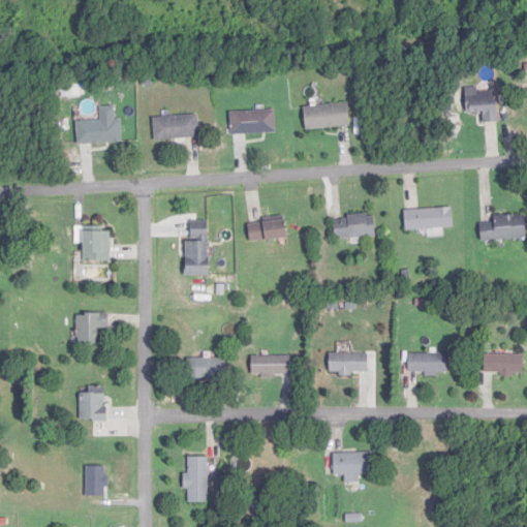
[(496,121),(494,88),(464,89),(466,112),(482,111),(483,122),(496,121)]
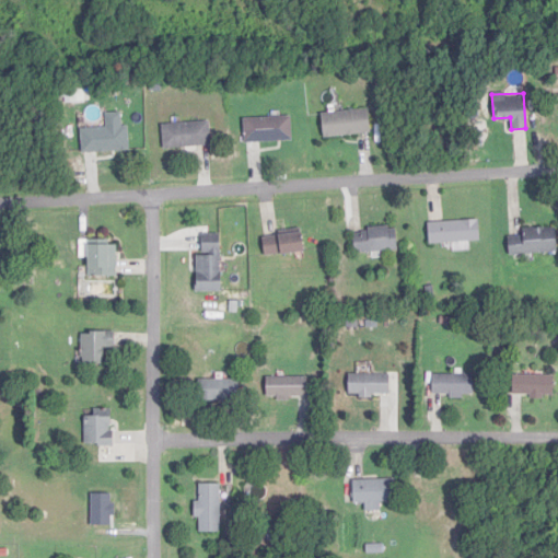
[(324,137),(370,131),(367,107),(321,113),(324,137)]
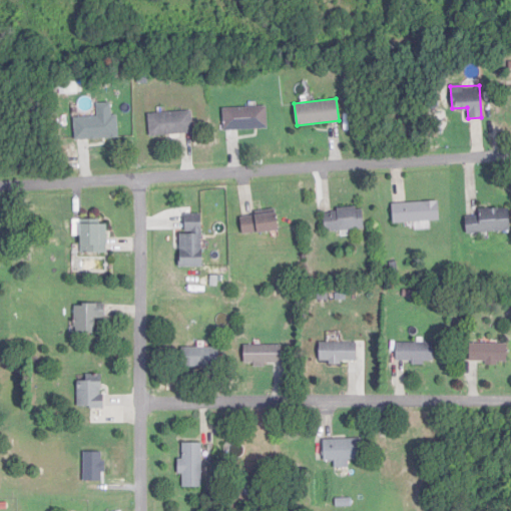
[(266,105),(222,107),(223,129),(266,128),(266,105)]
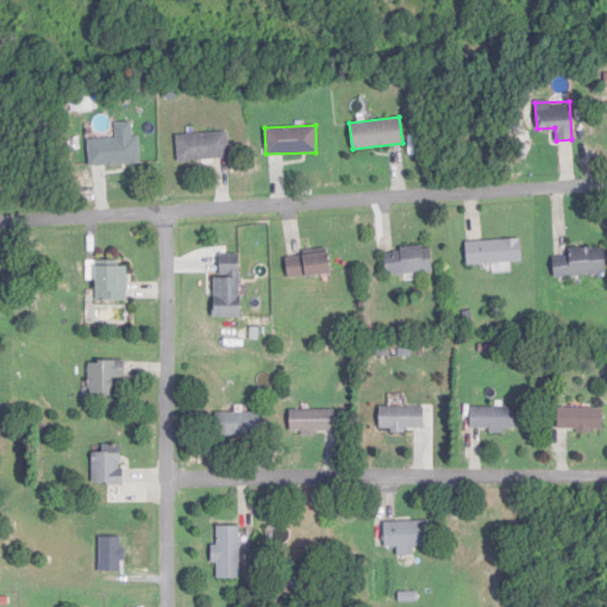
[(227,131),(175,133),(176,160),(229,157),(227,131)]
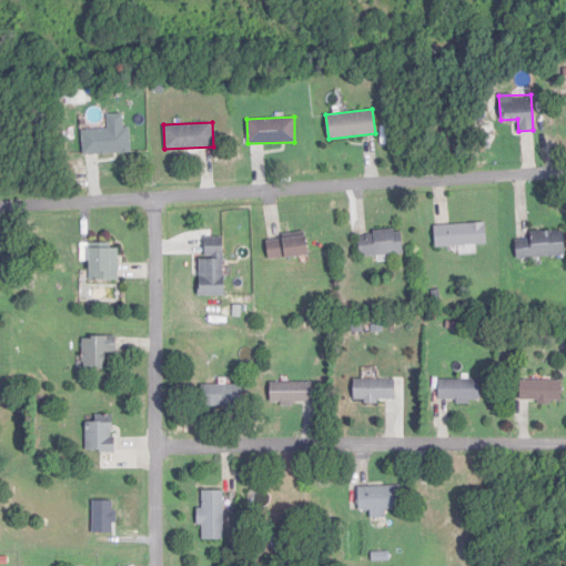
[(82,154),(130,152),(130,128),(81,129),(82,154)]
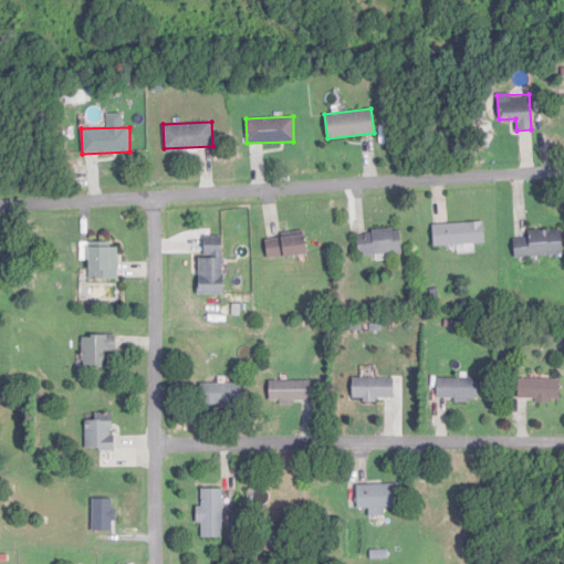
[(484,243),(483,222),(432,225),(434,246),(484,243)]
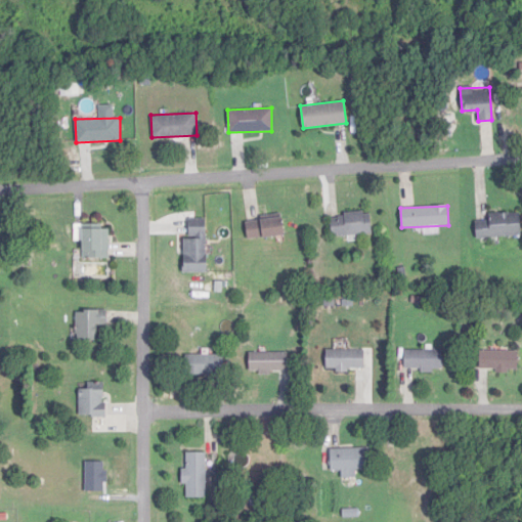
[(370,211),(330,213),(331,235),(371,233),(370,211)]
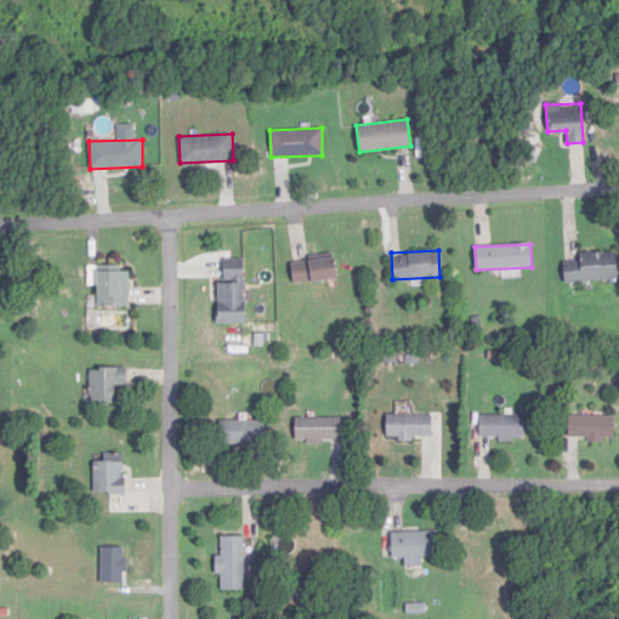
[(564,283),(617,279),(615,251),(562,255),(564,283)]
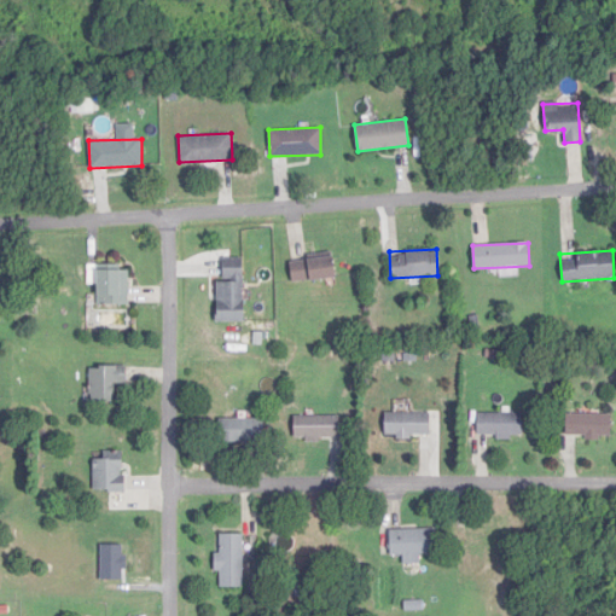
[(333,277),(331,255),(289,261),(291,282),(333,277)]
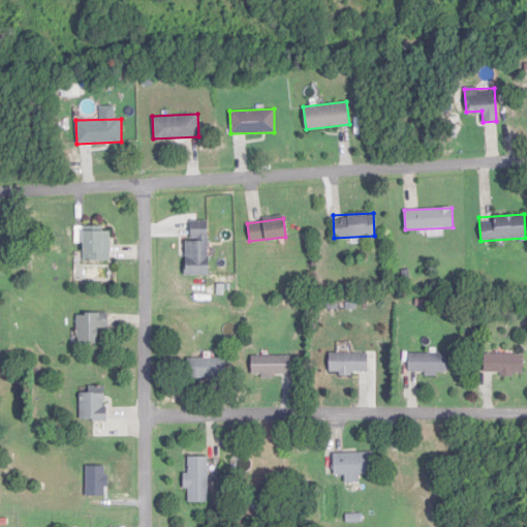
[(208,274),(207,220),(185,220),(185,274),(208,274)]
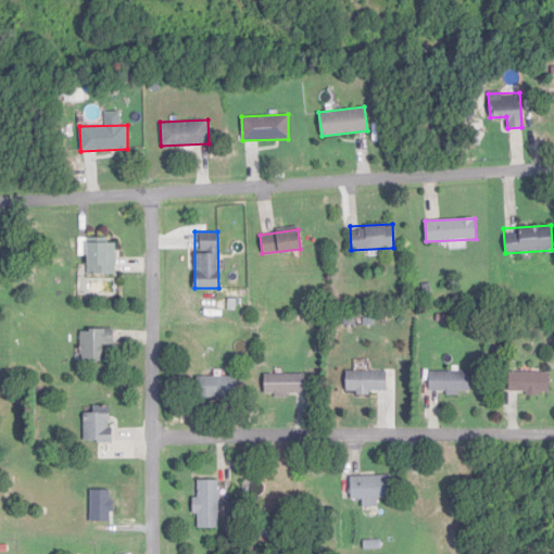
[(86,273),(115,273),(115,238),(86,238),(86,273)]
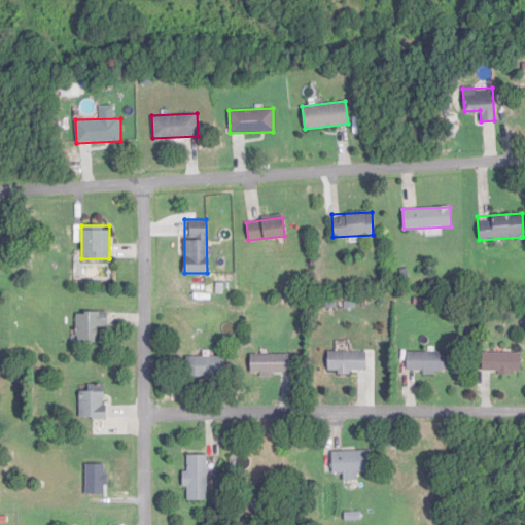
[(107,311),(76,311),(76,342),(96,342),(96,325),(107,325),(107,311)]
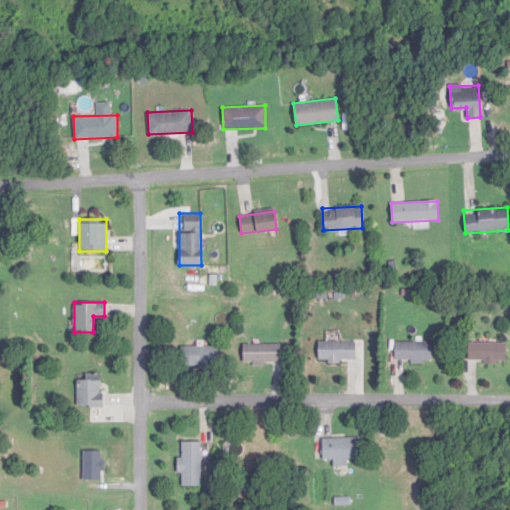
[(356,340),(318,340),(318,360),(356,360),(356,340)]
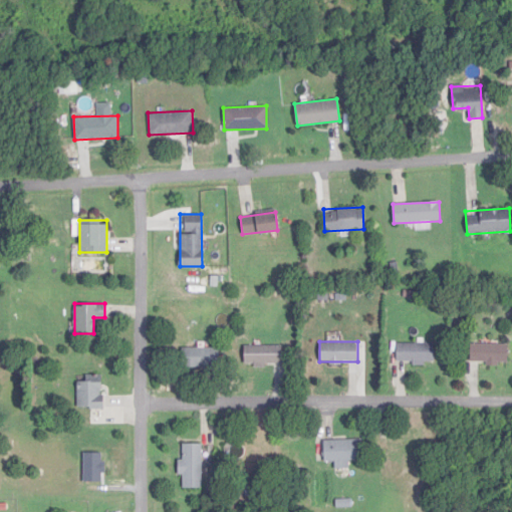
[(434,361),(434,341),(396,341),(396,361),(434,361)]
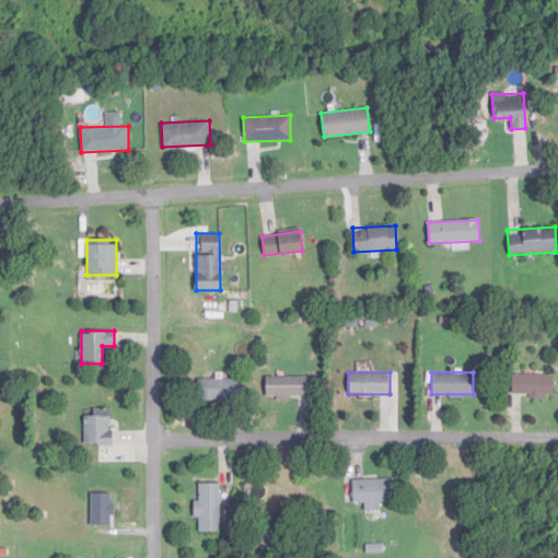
[(553,374),(512,374),(512,395),(553,395),(553,374)]
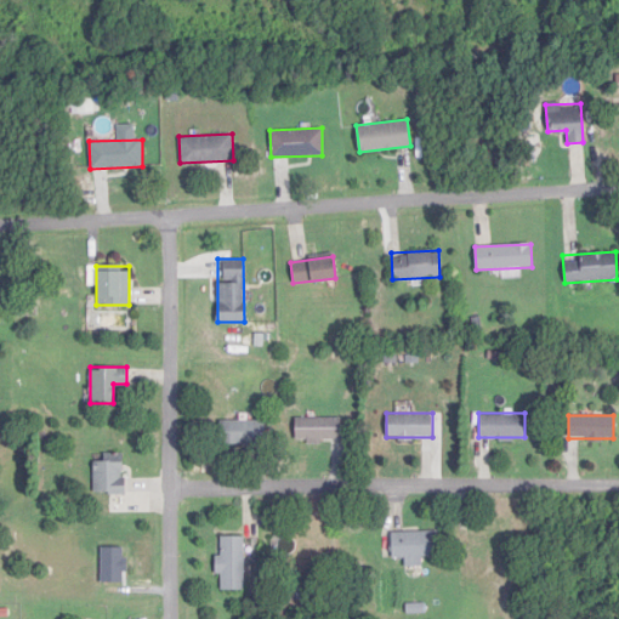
[(295,416),(295,441),(340,441),(340,416),(295,416)]
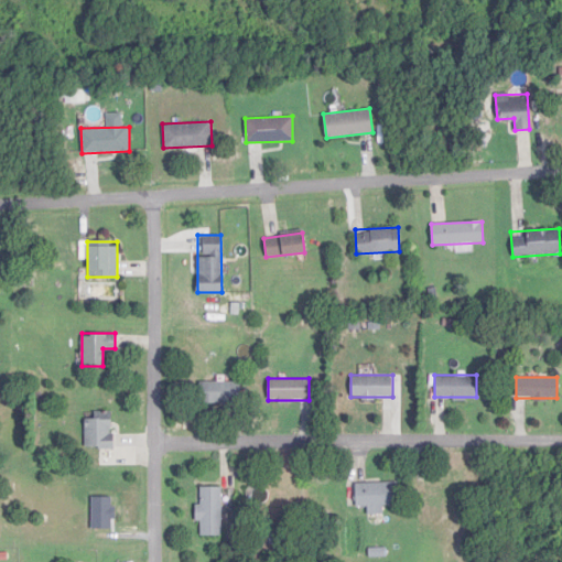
[(198,380),(198,402),(239,402),(239,380),(198,380)]
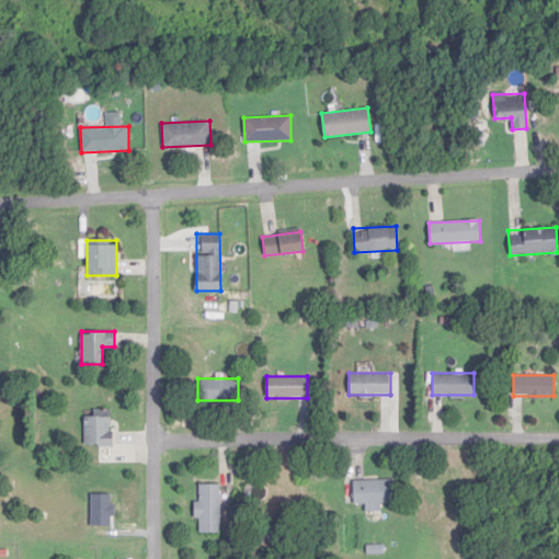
[(111,409),(92,409),(92,414),(83,414),(83,444),(111,444),(111,409)]
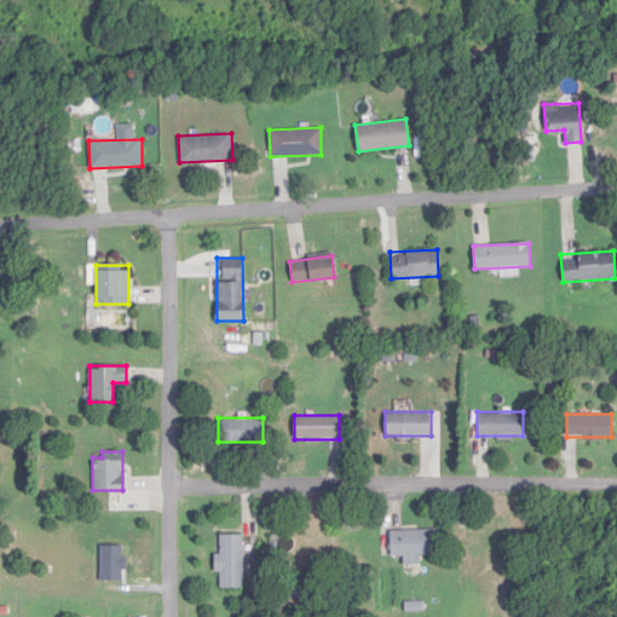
[(404,563),(420,563),(420,553),(437,553),(437,529),(390,529),(390,554),(404,554),(404,563)]
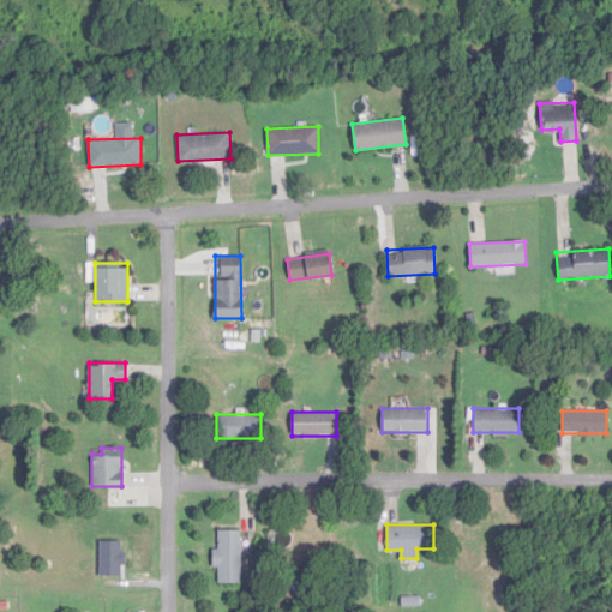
[(240,529),(215,529),(215,582),(240,582),(240,529)]
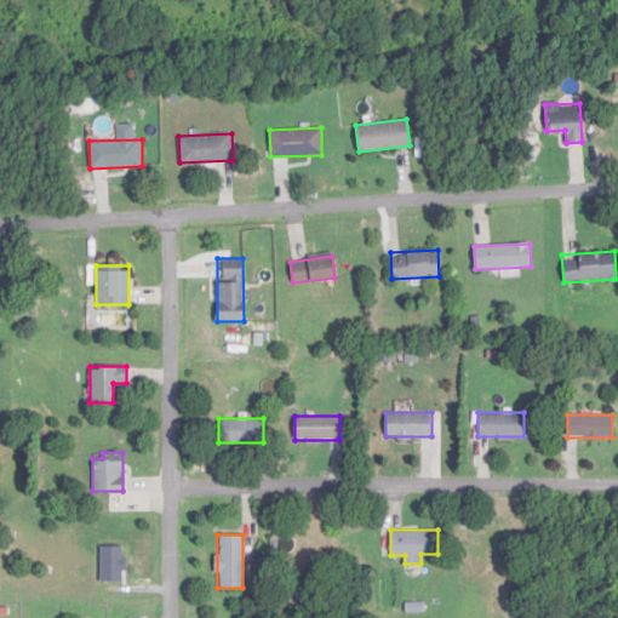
[(99,581),(124,581),(124,544),(99,544),(99,581)]
